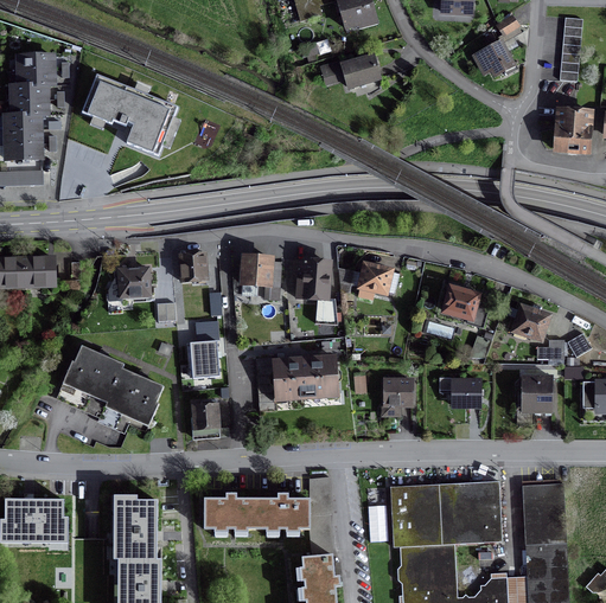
[(293,0),(299,20),(320,13),(316,0),(293,0)]
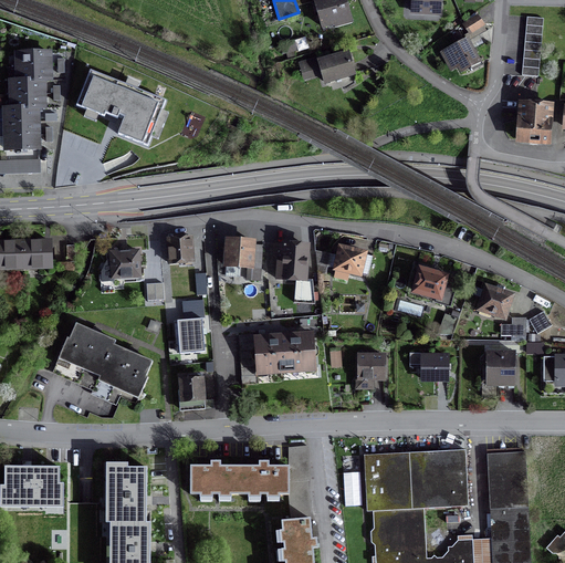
[(351,20),(344,0),(313,0),(320,24),(332,21),(333,25),(351,20)]
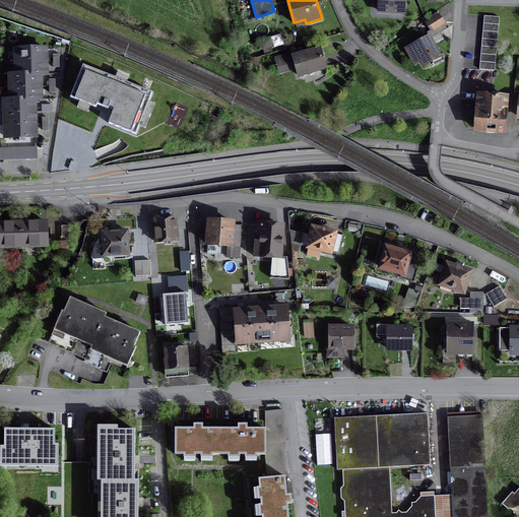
[(375,0),(375,11),(402,13),(402,0),(375,0)]
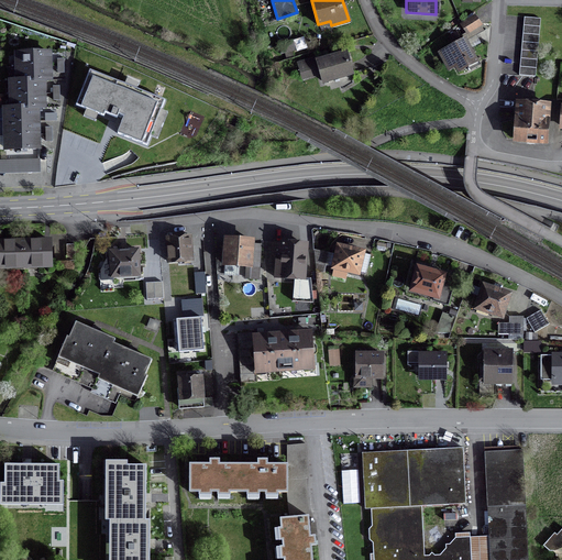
[(465,31),(482,21),(475,11),(460,20),(465,31)]
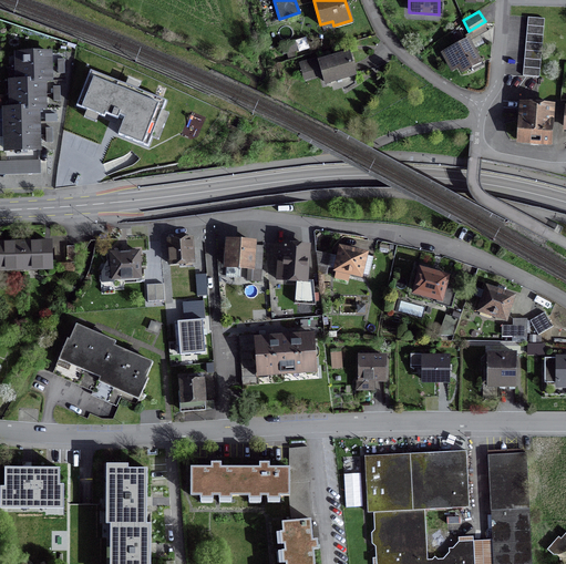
[(543,17),(526,14),(521,73),(537,74),(543,17)]
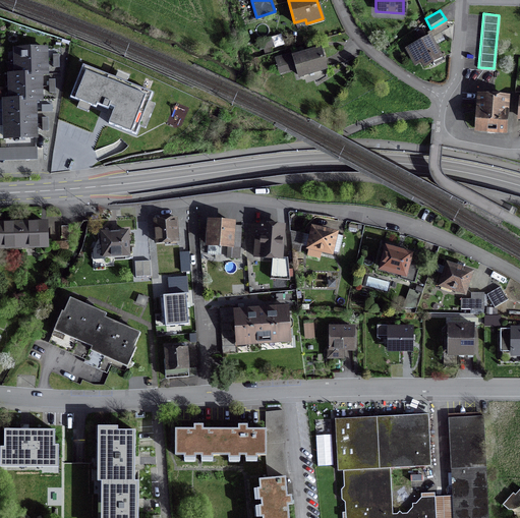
[(255,39),(258,48),(272,44),(270,35),(255,39)]
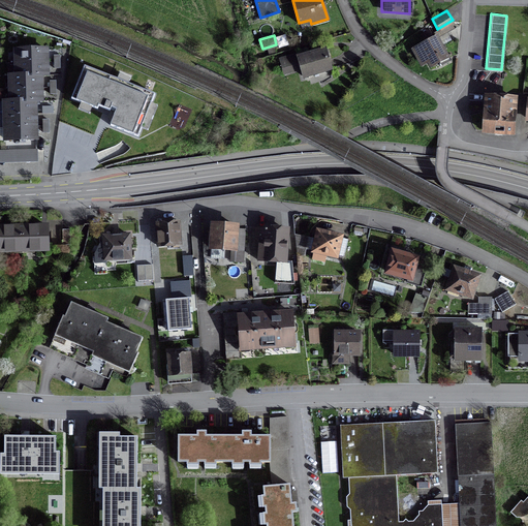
[(435,35),(413,47),(421,61),(427,59),(430,64),(438,60),(440,63),(448,59),(448,58),(447,59),(435,35)]
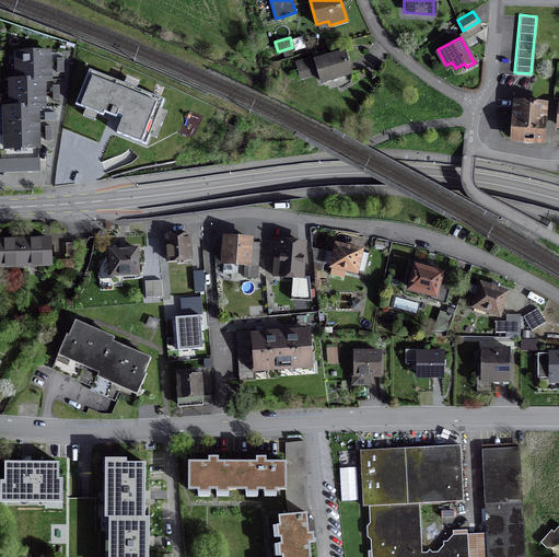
[(22,146),(36,146),(35,125),(35,111),(35,104),(42,104),(42,97),(41,83),(41,77),(47,77),(47,70),(47,56),(47,49),(15,50),(16,78),(9,78),(10,104),(3,105),(4,132),(0,132),(0,143),(4,144),(4,146),(22,146)]
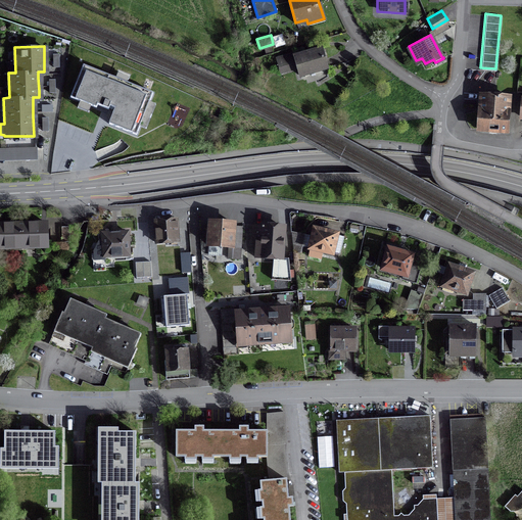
[(325,65),(320,47),(293,54),(298,74),(325,65)]
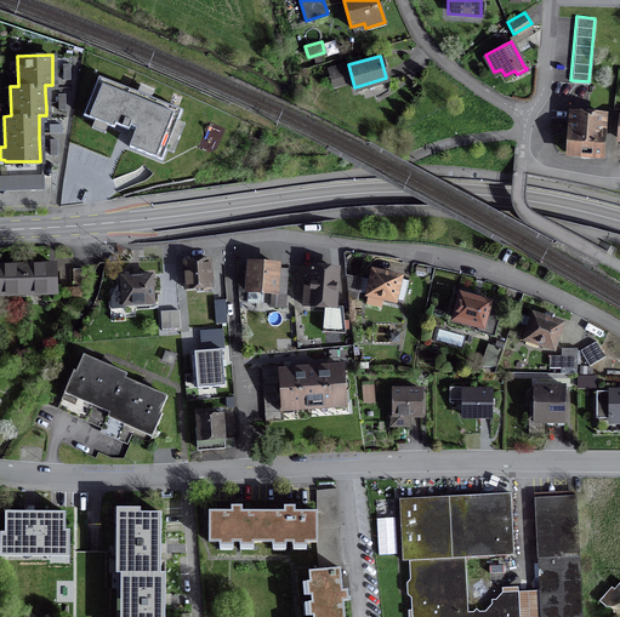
[(328,89),(346,83),(340,63),(322,68),(328,89)]
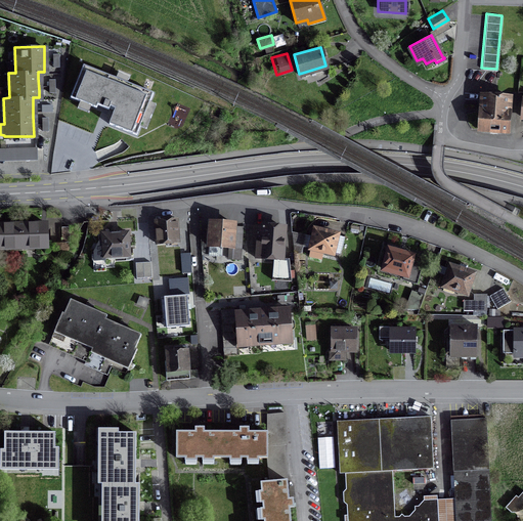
[(151,90),(83,63),(71,94),(109,110),(114,112),(110,122),(135,132),(151,90)]
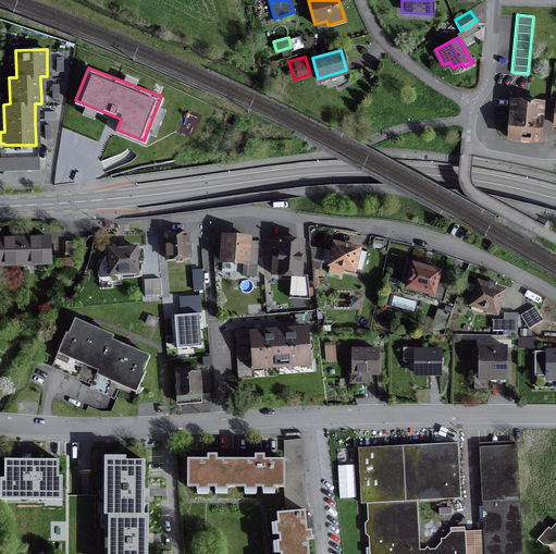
[(510,100),(508,135),(538,137),(541,102),(530,101),(530,97),(526,97),(526,101),(510,100)]
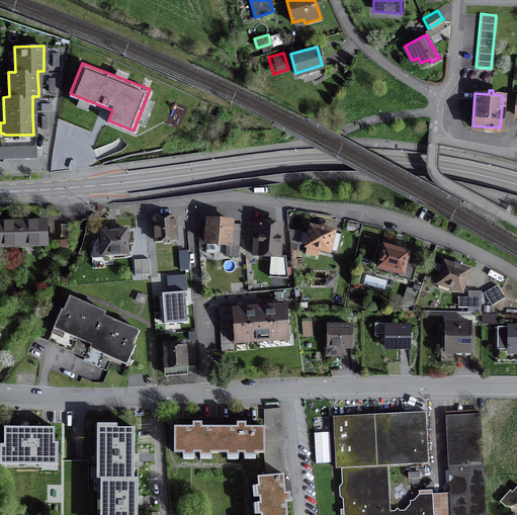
[(33,146),(0,146),(0,157),(33,157),(33,146)]
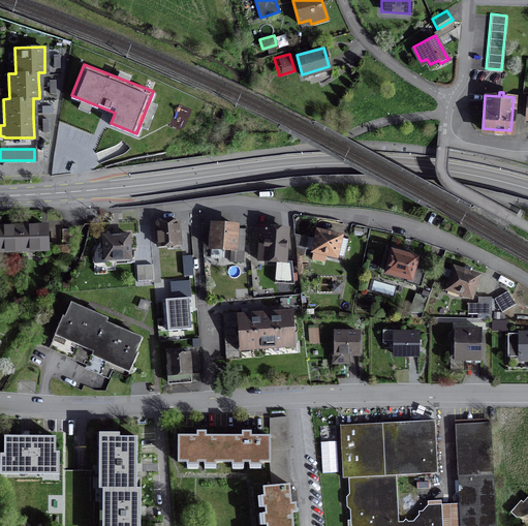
[(160,218),(161,221),(156,221),(157,243),(178,242),(177,220),(168,220),(167,217),(160,218)]
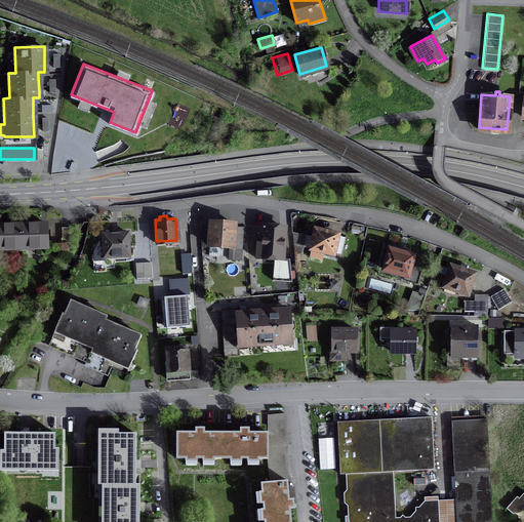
[(205,236),(208,236),(208,244),(228,245),(227,256),(239,257),(241,226),(233,226),(233,223),(209,221),(209,229),(205,229),(205,236)]
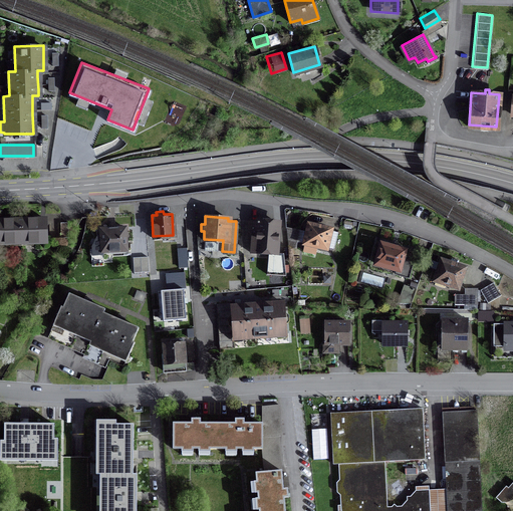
[(42,218),(19,218),(0,218),(0,241),(20,241),(45,240),(44,218),(42,218)]
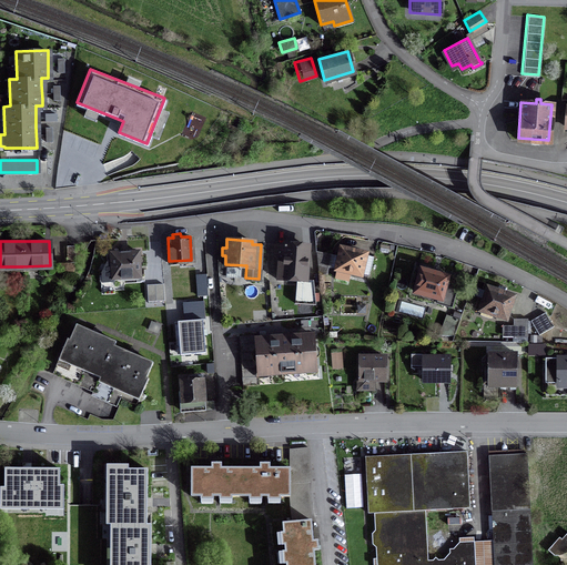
[(283,264),(276,263),(275,278),(283,278),(283,276),(303,279),(305,244),(274,242),(273,254),(284,254),(283,264)]
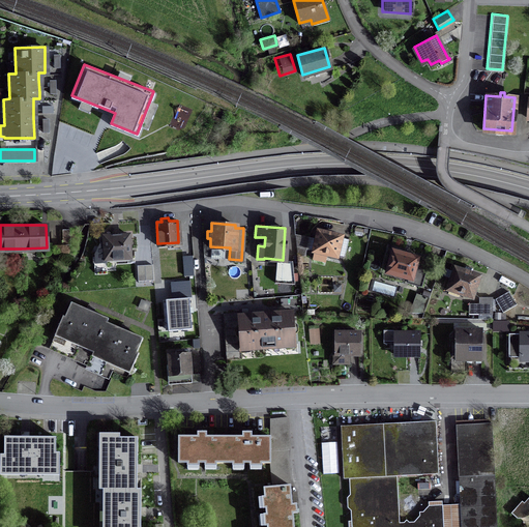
[(68,228),(60,228),(61,243),(69,243),(68,228)]
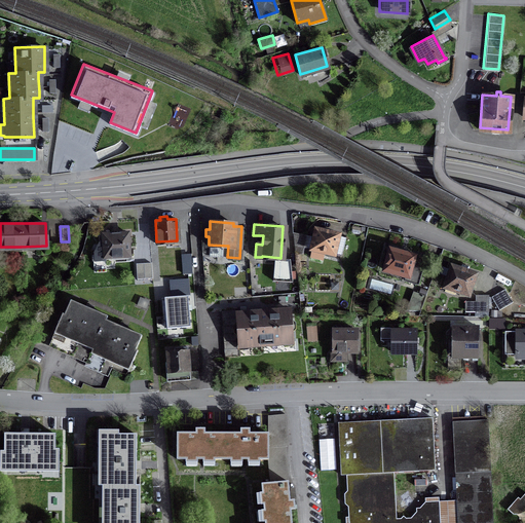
[(322,230),(314,229),(310,248),(311,248),(309,255),(319,257),(320,250),(340,254),(343,240),(335,238),(337,233),(329,232),(330,229),(322,227),(322,230)]
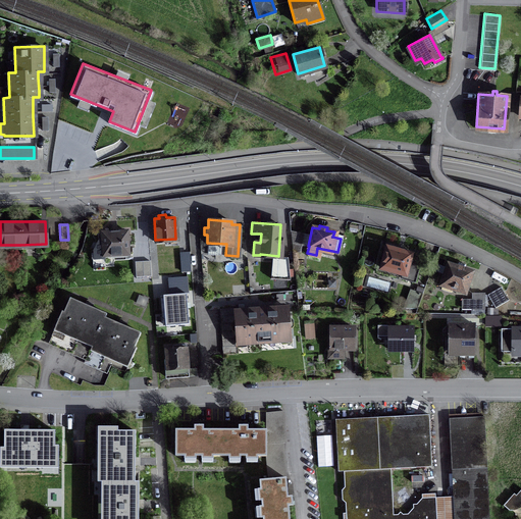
[(109,229),(109,230),(101,231),(102,254),(126,252),(125,229),(117,230),(117,229),(109,229)]
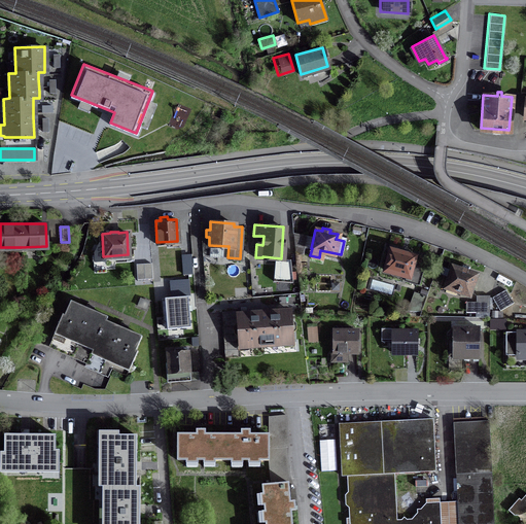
[(294,244),(303,247),(306,234),(292,232),(294,244)]
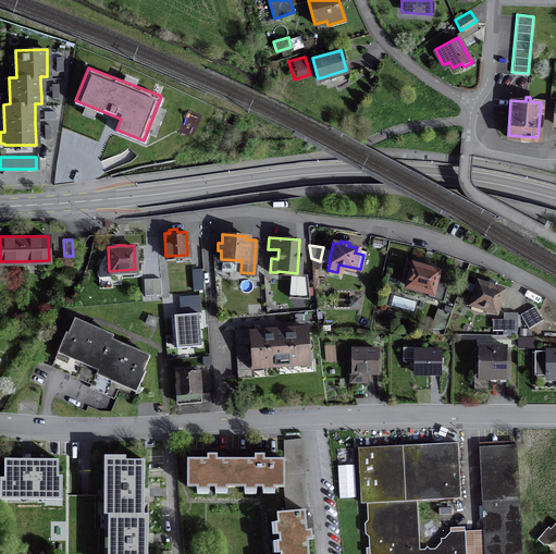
[(420,266),(412,262),(406,284),(430,291),(429,296),(441,299),(445,284),(434,281),(436,270),(429,268),(430,263),(421,261),(420,266)]
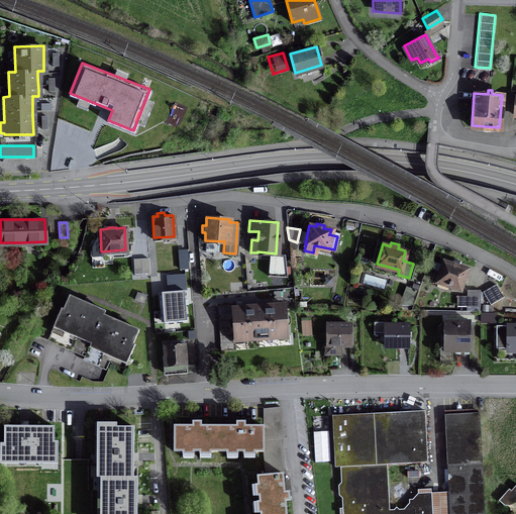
[(173,267),(187,266),(186,247),(172,248),(173,267)]
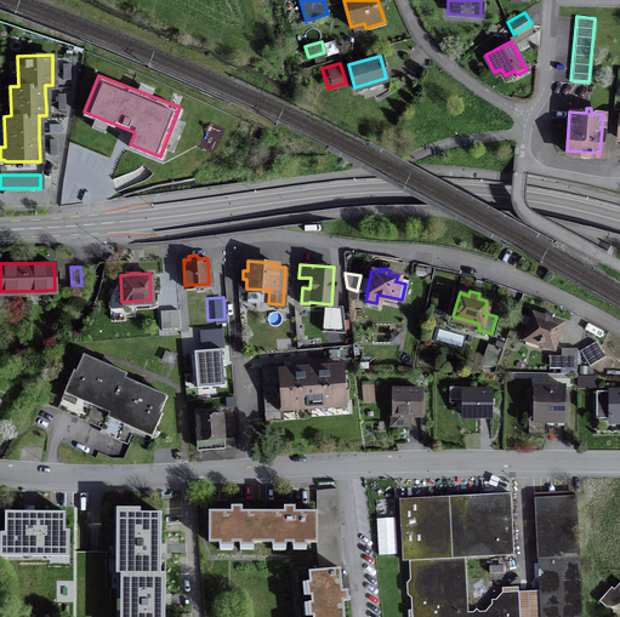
[(178,307),(160,308),(161,326),(180,325),(178,307)]
